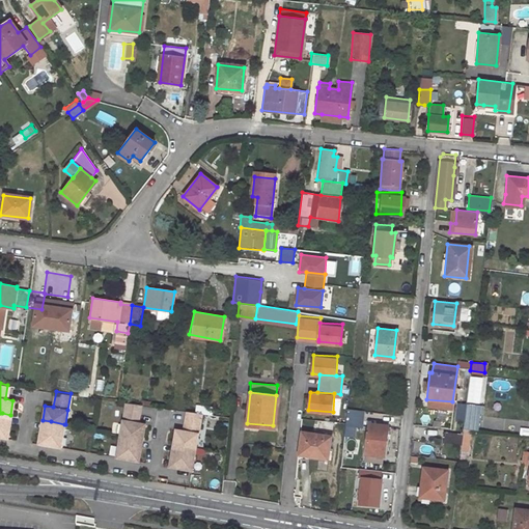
[(120,434),(136,437),(144,438),(146,423),(138,422),(141,404),(126,401),(120,434)]
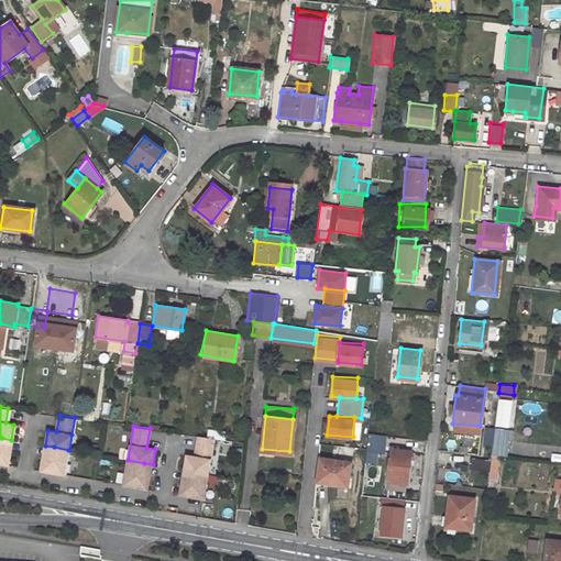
[(491,446),(493,428),(484,427),(482,446),(491,446)]
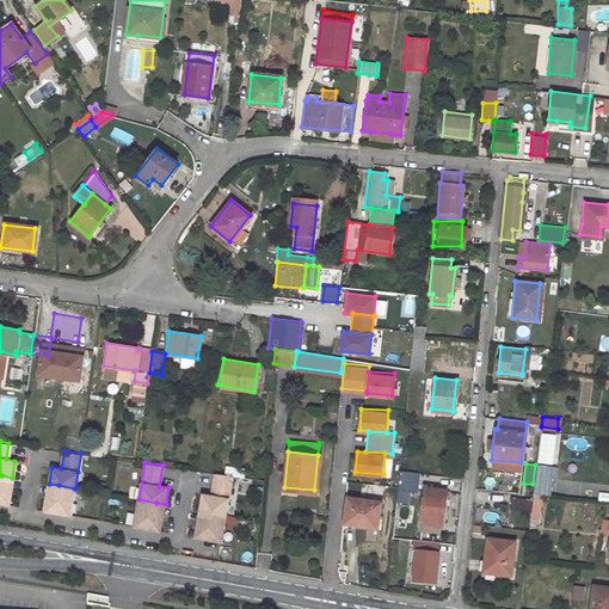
[(235,466),(226,465),(225,473),(231,474),(234,474),(235,466)]
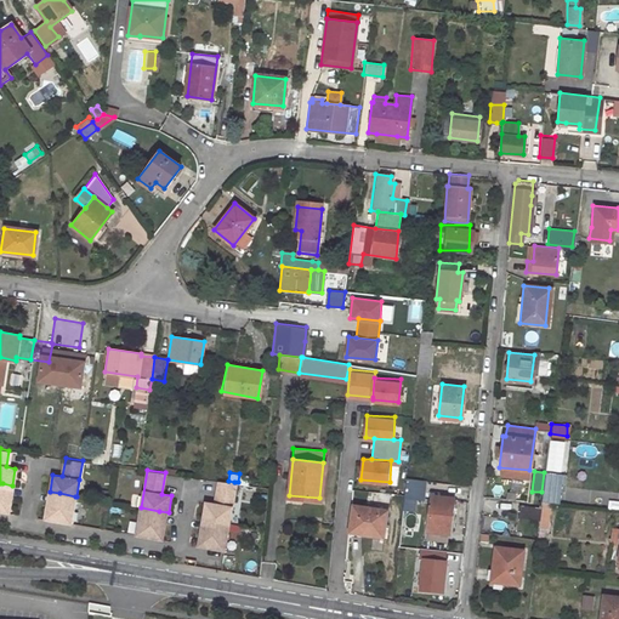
[(540,500),(549,500),(555,501),(557,481),(562,482),(562,475),(544,472),(541,492),(540,500)]
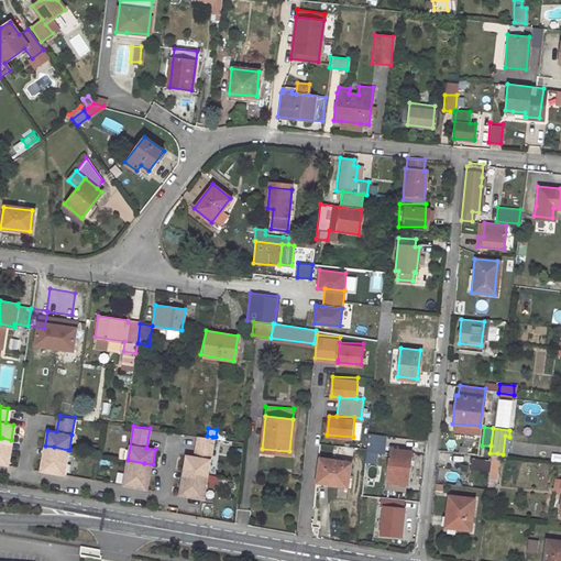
[(385,435),(367,432),(365,451),(375,452),(383,452),(385,435)]
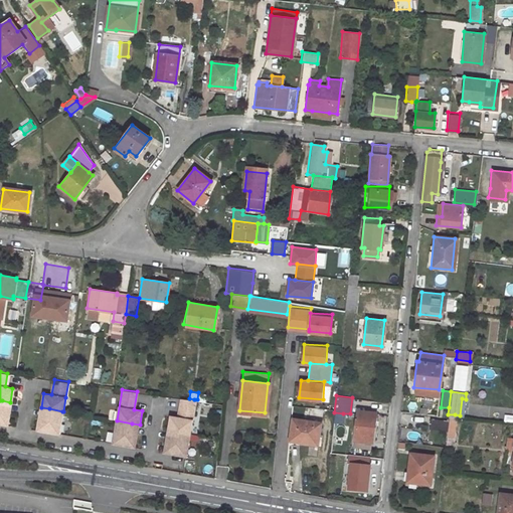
[(174,431),(189,433),(194,399),(189,398),(180,397),(177,416),(170,415),(167,430),(174,431)]
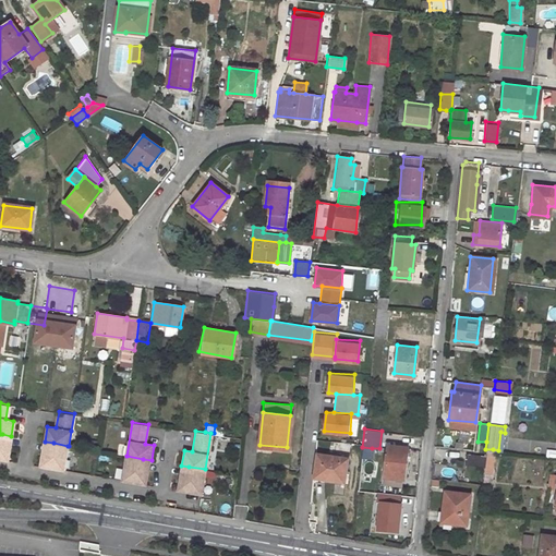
[(0,458),(7,459),(10,444),(1,443),(2,434),(0,434),(0,458)]
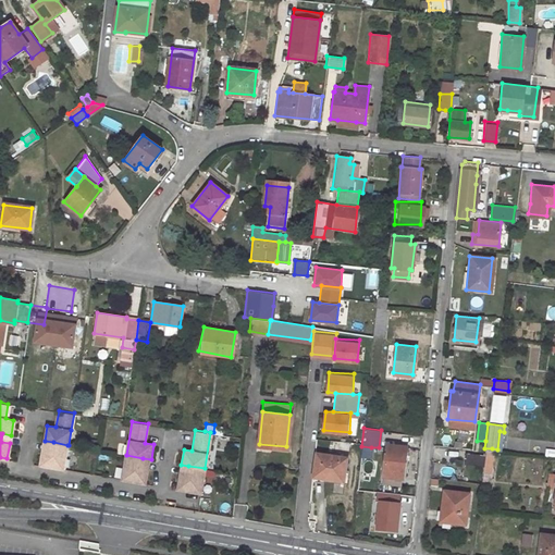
[(1,442),(10,443),(11,435),(2,433),(1,442)]
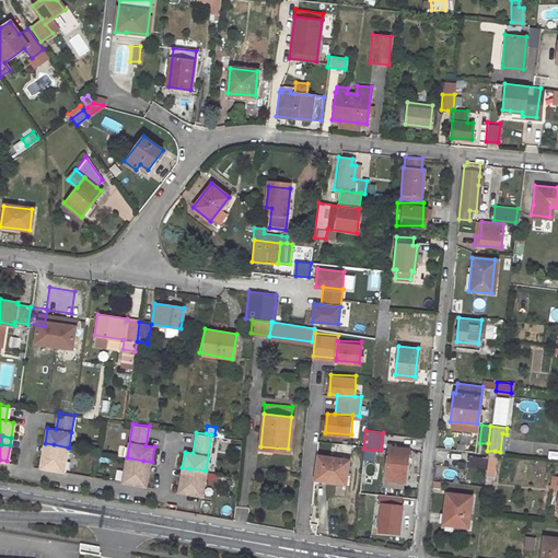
[(44,452),(53,453),(54,444),(45,443),(44,452)]
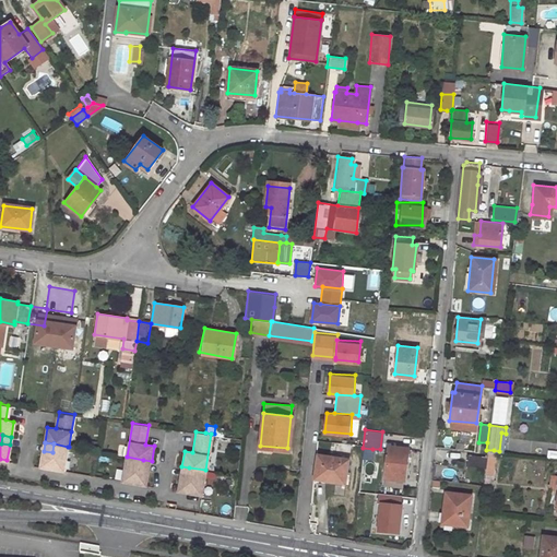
[(42,466),(63,470),(64,470),(69,447),(68,447),(54,443),(52,452),(44,451),(42,466)]
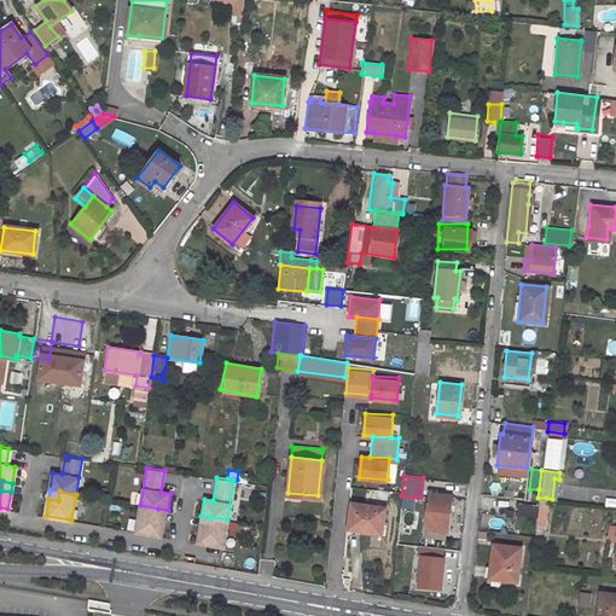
[(428,493),(424,527),(445,529),(448,495),(428,493)]
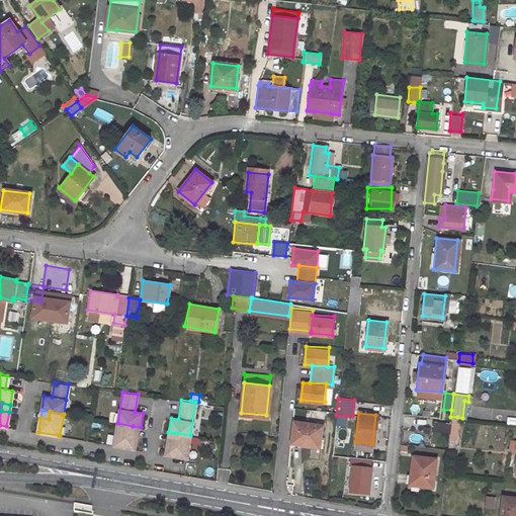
[(345,416),(336,415),(335,425),(344,426),(345,416)]
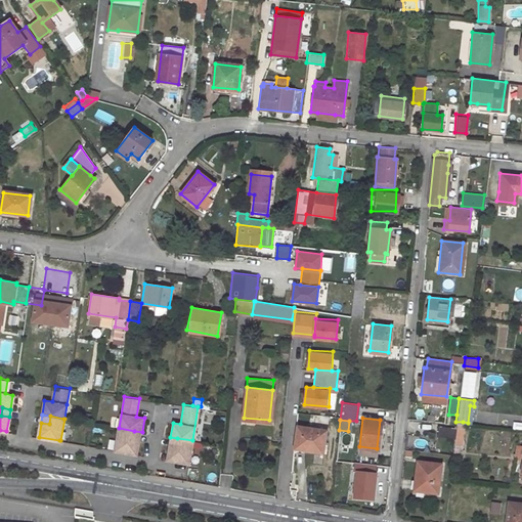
[(296,426),(293,448),(321,451),(324,430),(296,426)]
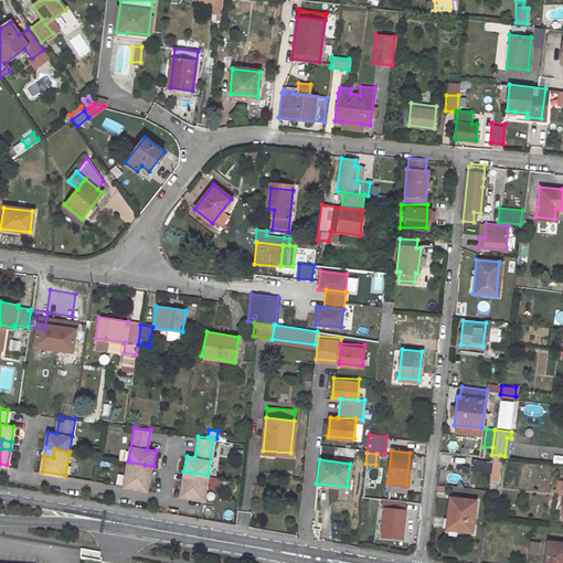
[(471,459),(469,470),(489,473),(489,468),(490,460),(471,459)]
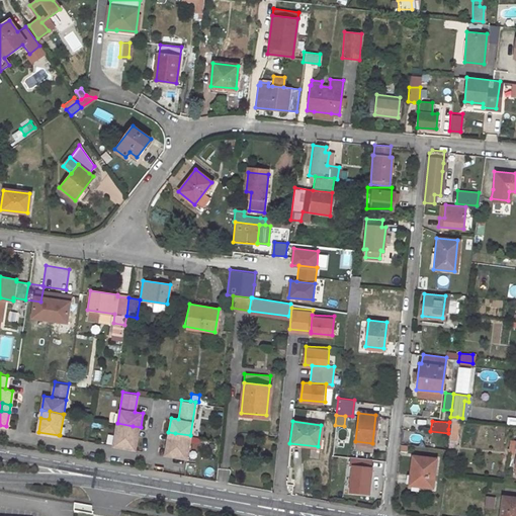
[(114,445),(137,448),(139,435),(132,433),(133,426),(117,423),(116,431),(114,445)]
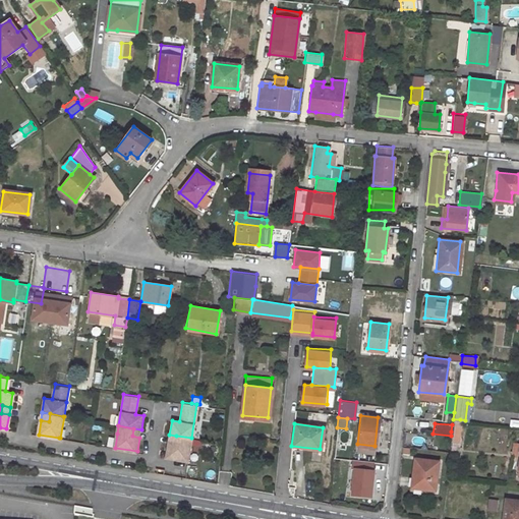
[(132,436),(139,438),(141,429),(133,428),(132,436)]
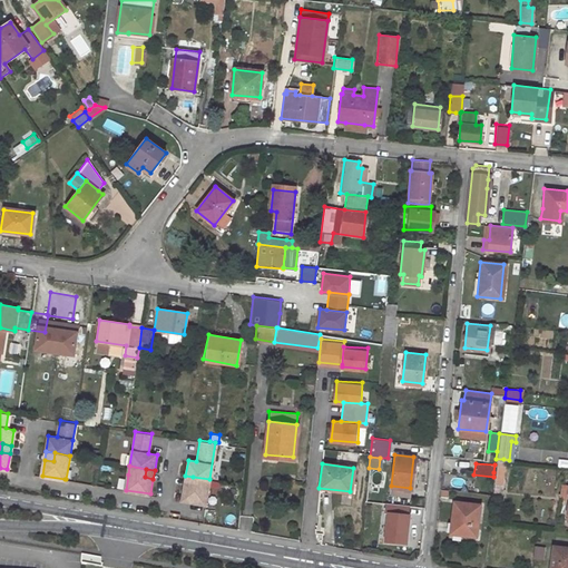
[(490,503),(498,503),(501,473),(493,472),(493,477),(490,503)]
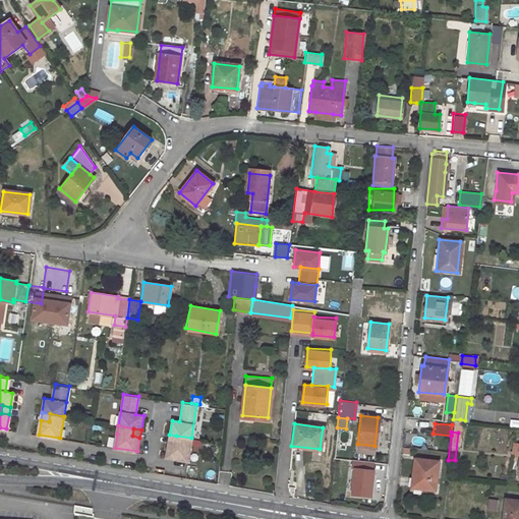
[(169,435),(168,443),(175,444),(176,436),(169,435)]
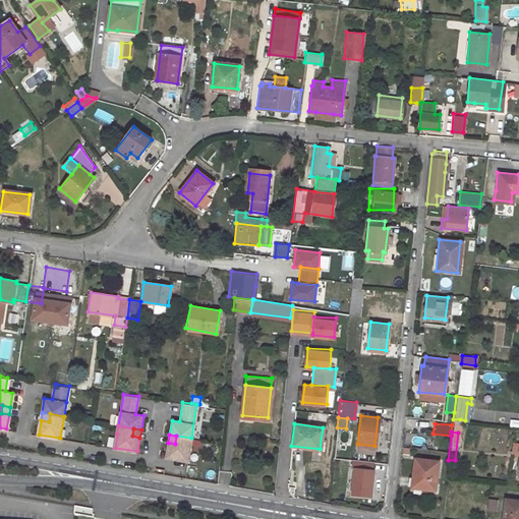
[(166,456),(187,460),(191,438),(176,436),(175,444),(168,443),(166,456)]
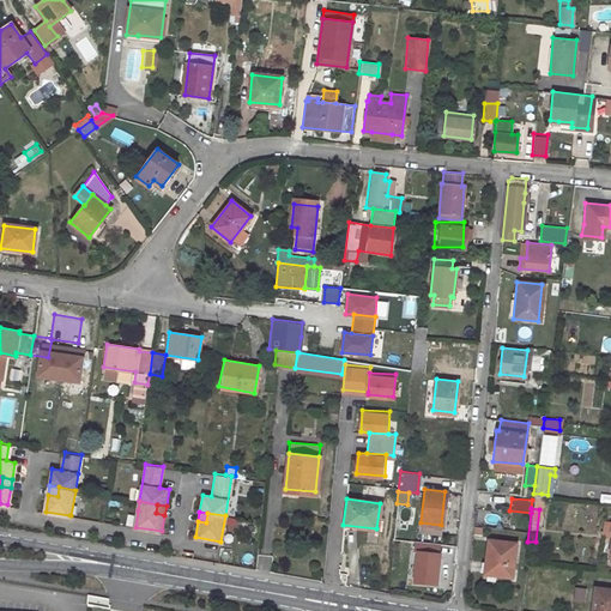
[(610,520),(603,519),(600,533),(610,536),(608,558),(610,558),(610,520)]
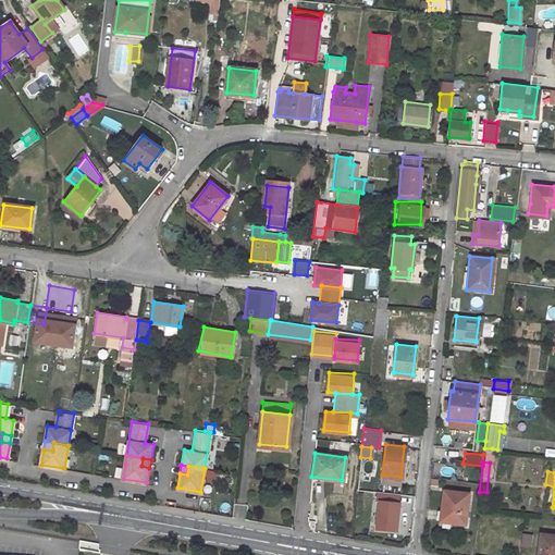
[(443,509),(441,519),(464,522),(468,492),(443,489),(440,508),(443,509)]
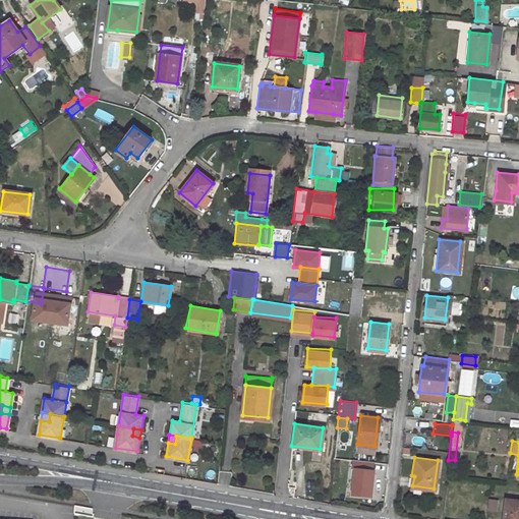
[(350,468),(353,468),(370,470),(371,461),(350,459),(350,468)]
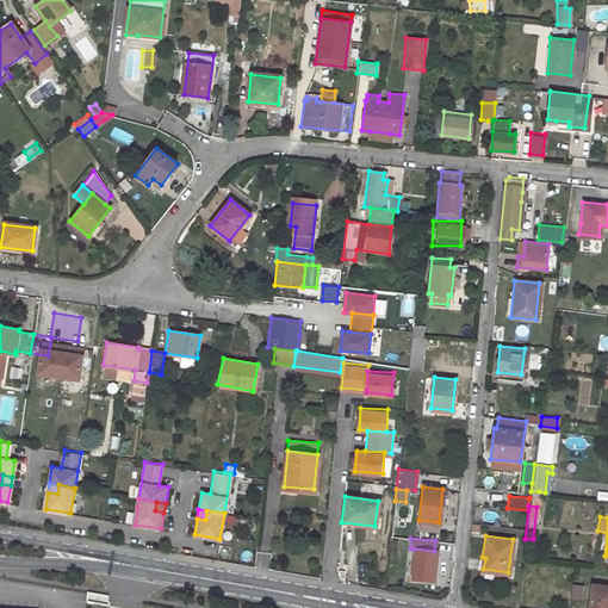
[(434,551),(414,548),(411,578),(433,581),(436,551),(434,551)]
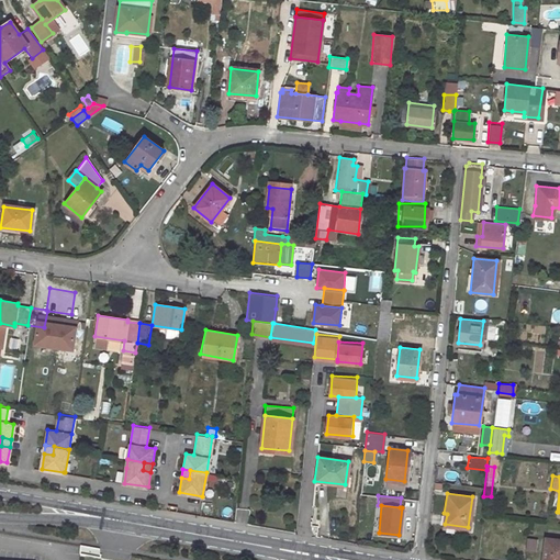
[(559,559),(559,538),(545,537),(540,559),(559,559)]
